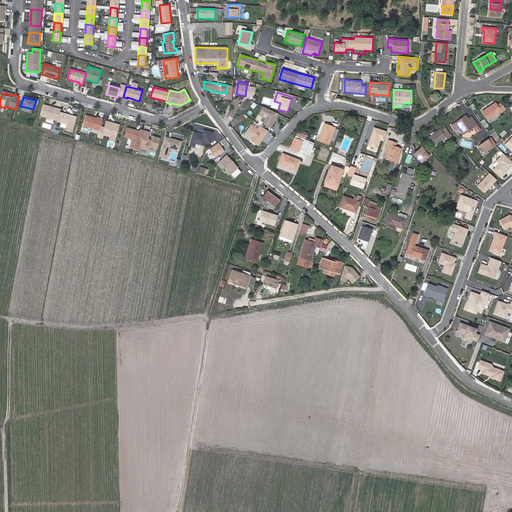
[(501,103),(497,105),(495,103),(483,111),(488,119),(504,108),(501,103)]
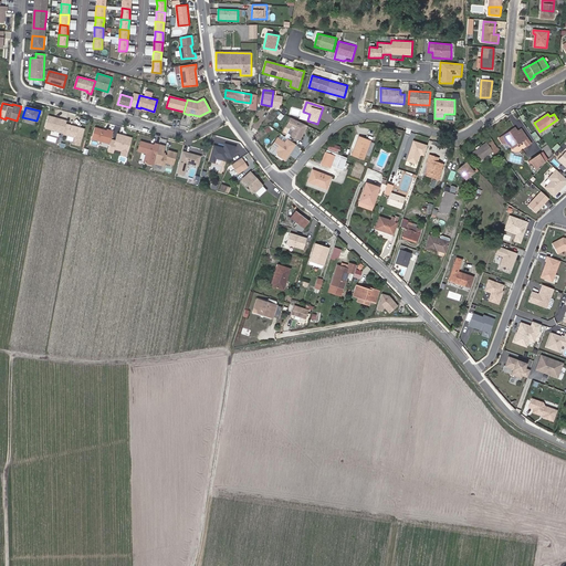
[(65,124),(66,122),(48,116),(44,128),(63,133),(65,124)]
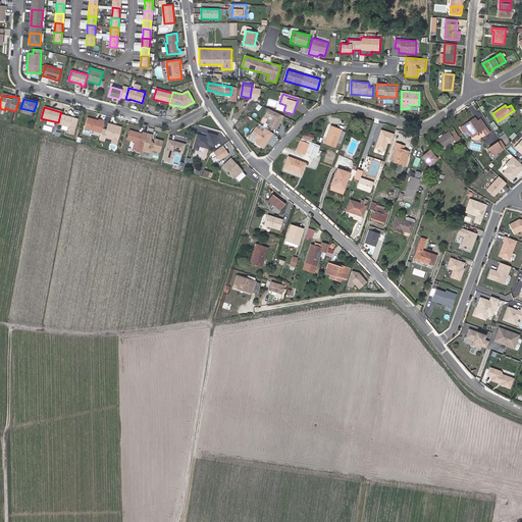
[(160,109),(158,115),(164,117),(166,111),(160,109)]
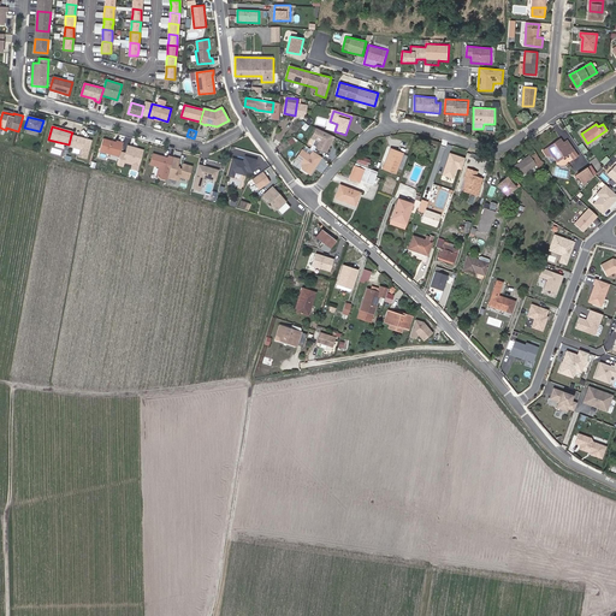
[(333,137),(317,129),(312,138),(319,142),(317,148),(326,153),(333,137)]
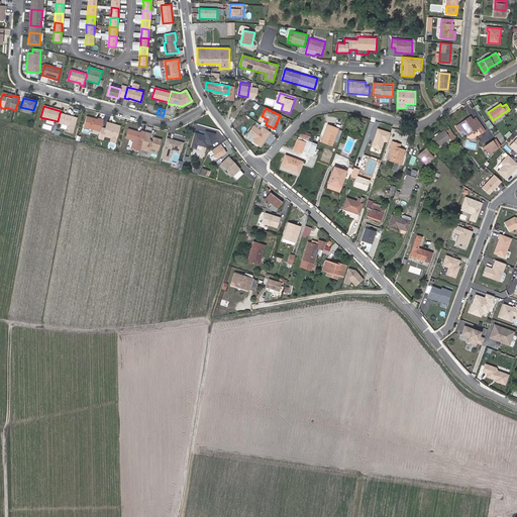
[(77,118),(60,113),(58,121),(58,122),(68,125),(66,131),(72,133),(77,118)]
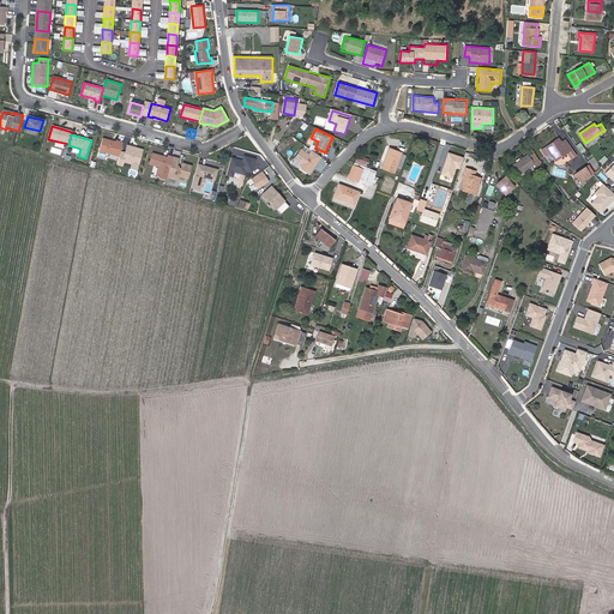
[(120,151),(122,143),(118,142),(118,143),(102,138),(100,150),(119,156),(120,151)]
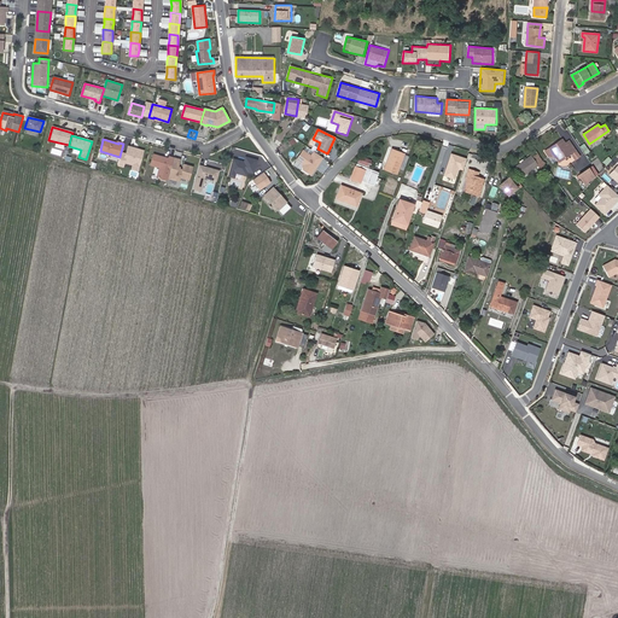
[(543,150),(548,156),(552,152),(554,156),(559,162),(571,153),(575,159),(579,157),(569,140),(565,143),(564,141),(558,145),(557,144),(549,149),(548,147),(543,150)]
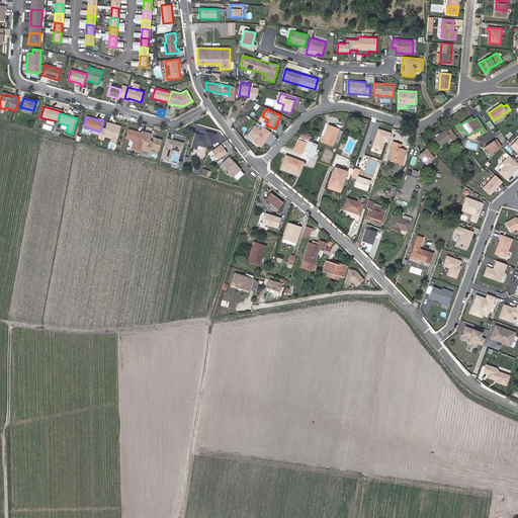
[(116,140),(120,126),(107,122),(105,128),(101,127),(100,132),(98,139),(103,140),(104,136),(111,138),(116,140)]
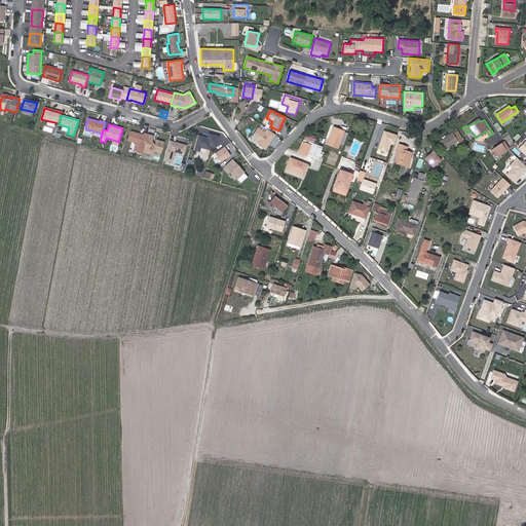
[(264,150),(272,139),(258,128),(253,137),(259,141),(258,142),(258,145),(264,150)]
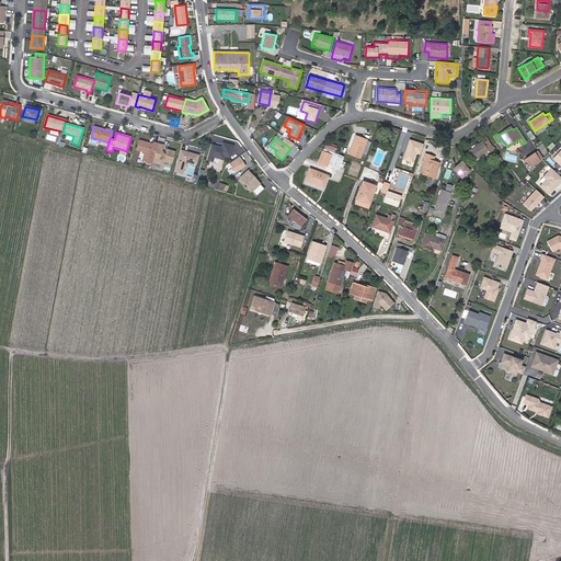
[(355,137),(350,153),(361,158),(367,140),(363,138),(363,140),(355,137)]
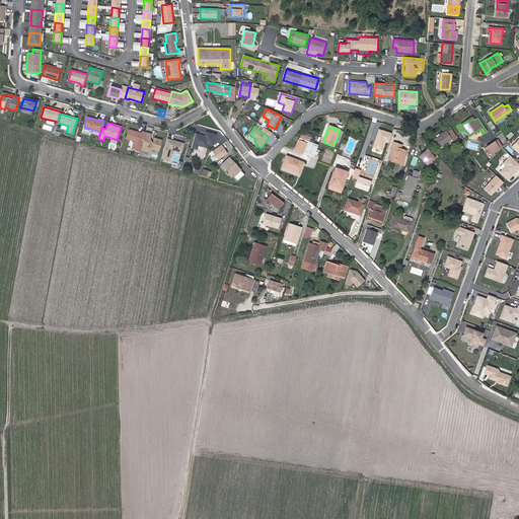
[(449,140),(451,139),(453,141),(458,138),(451,129),(447,132),(445,131),(432,140),(438,148),(444,144),(446,146),(451,143),(449,140)]
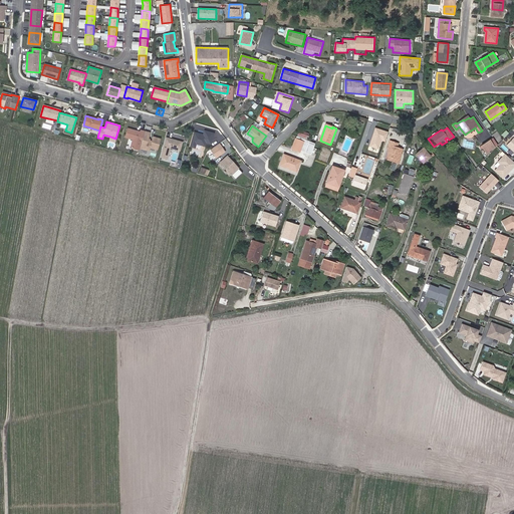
[(140,151),(145,132),(141,131),(140,133),(137,133),(138,131),(136,131),(127,129),(124,138),(133,140),(130,148),(140,151)]
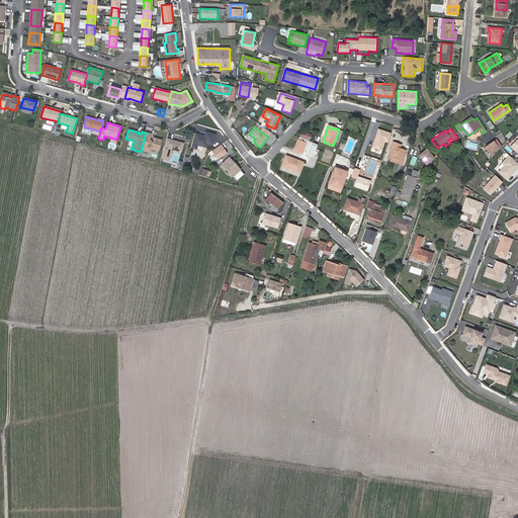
[(204,135),(195,133),(192,148),(197,150),(198,146),(207,148),(208,145),(213,146),(217,134),(205,131),(204,135)]
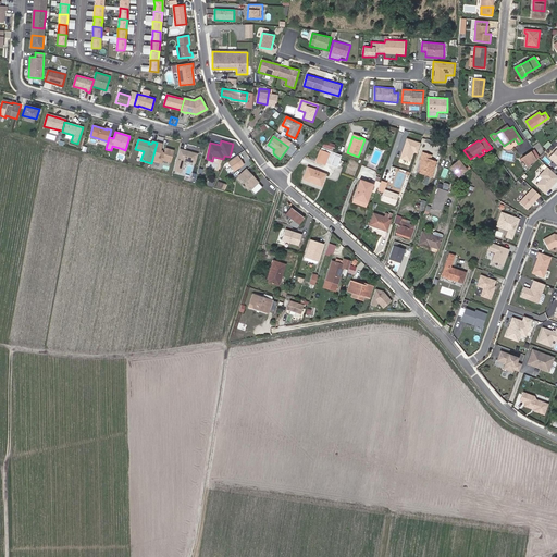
[(324,141),(322,148),(333,150),(334,144),(324,141)]
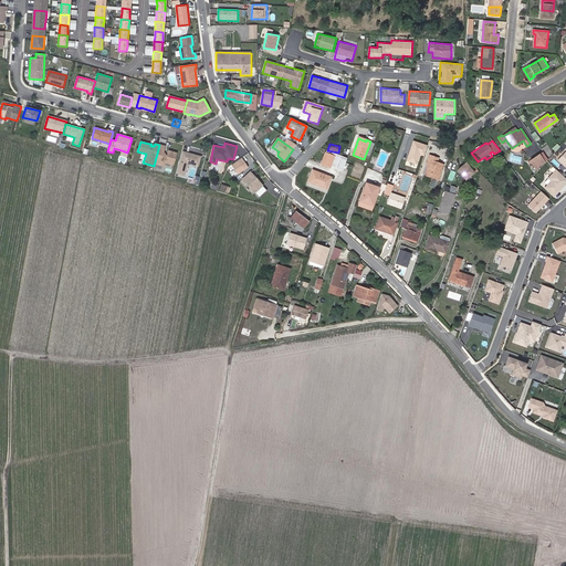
[(334,156),(328,154),(329,152),(326,150),(321,164),(329,167),(334,156)]
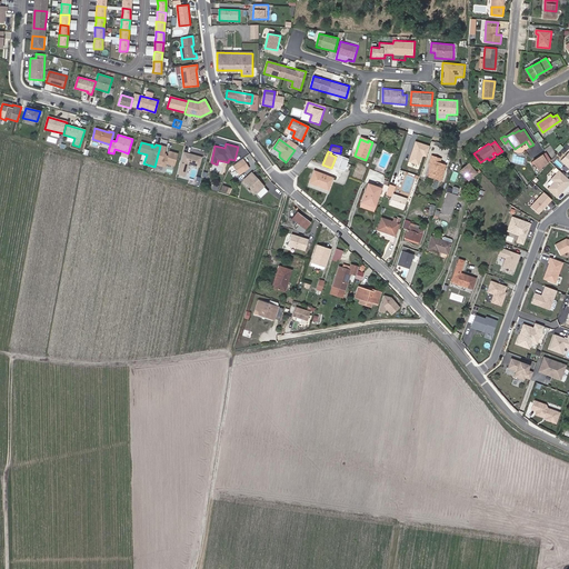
[(441,158),(431,155),(430,159),(435,160),(433,165),(430,163),(430,167),(427,177),(440,181),(446,165),(439,162),(441,158)]
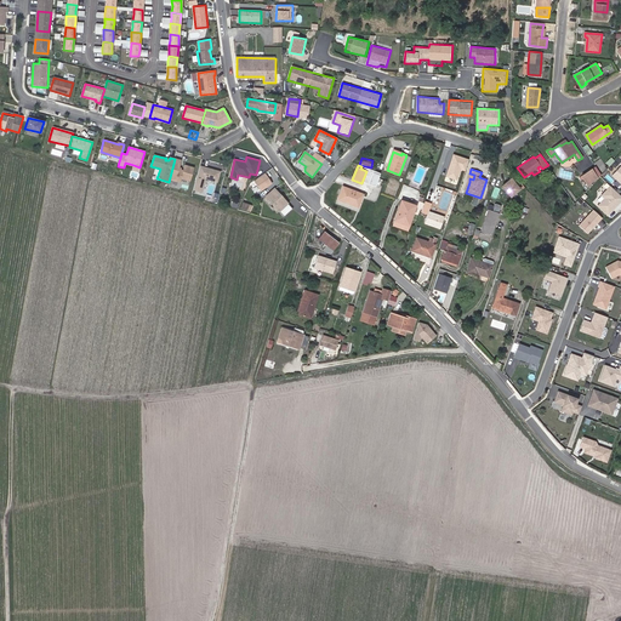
[(560,169),(559,177),(571,180),(573,171),(560,169)]
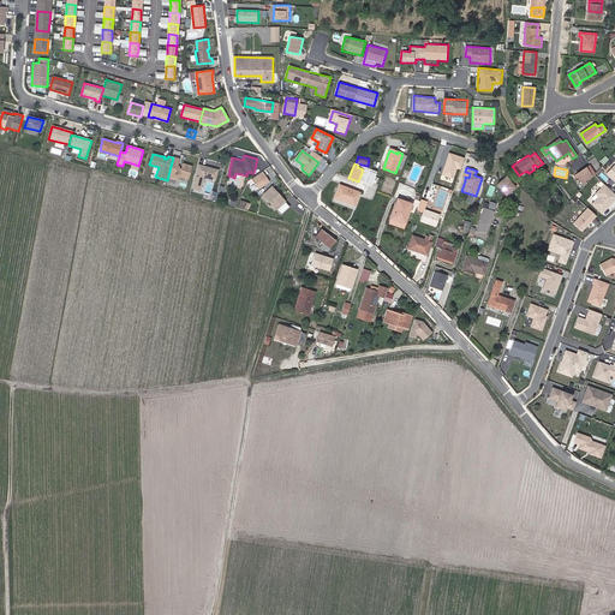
[(585,167),(575,174),(581,183),(591,177),(585,167)]
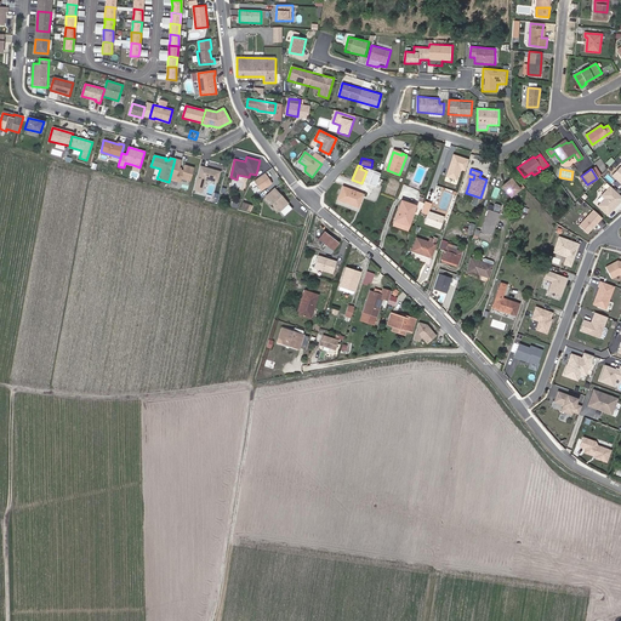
[(502,187),(512,199),(523,189),(512,177),(502,187)]
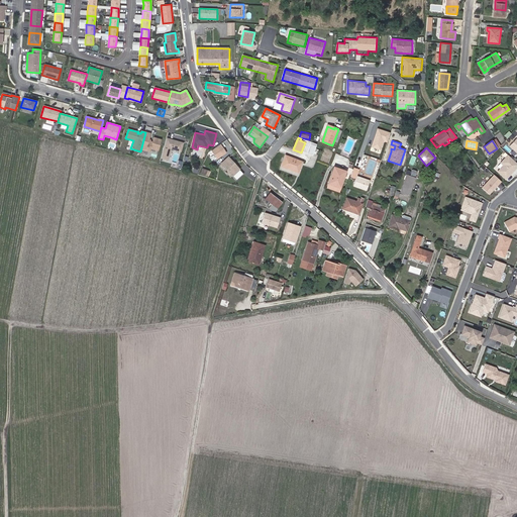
[(516,167),(516,162),(509,154),(502,163),(505,166),(499,172),(507,179),(516,167)]
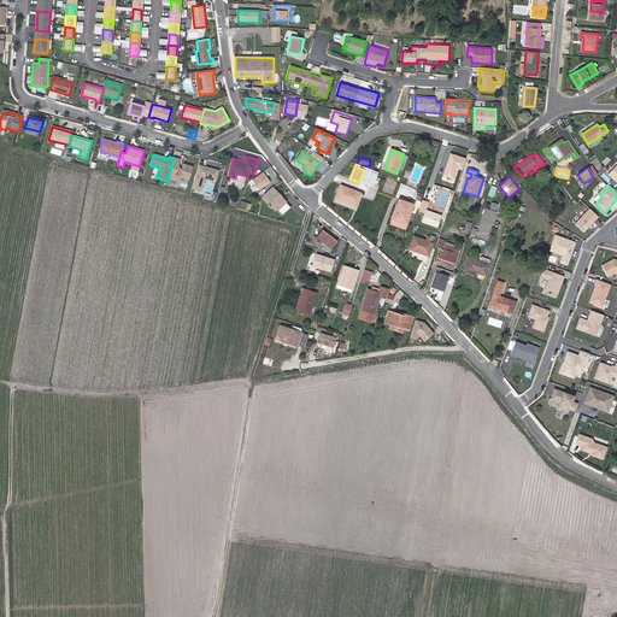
[(341,186),(335,199),(356,206),(360,193),(341,186)]
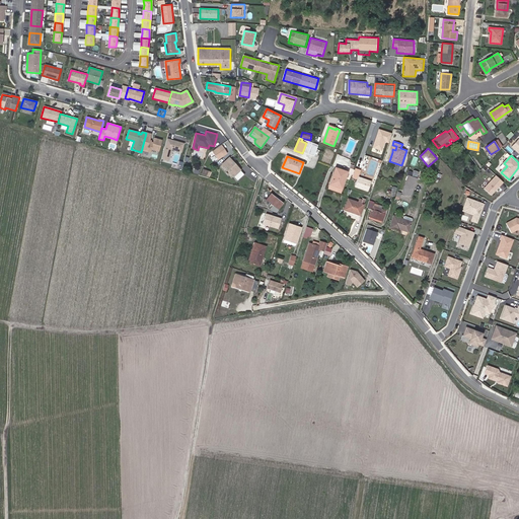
[(229,157),(222,164),(233,176),(236,174),(233,172),(238,167),(229,157)]
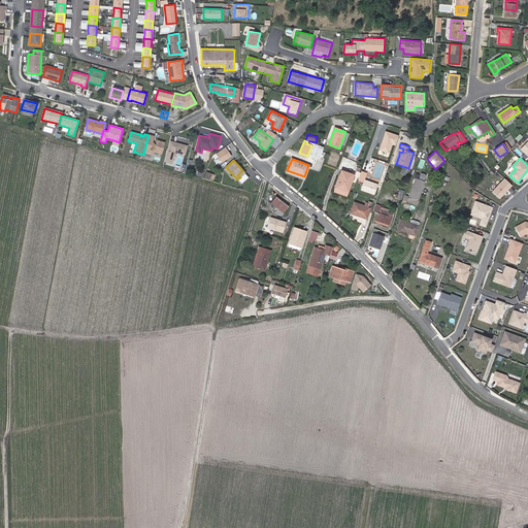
[(252,177),(255,171),(249,169),(246,174),(252,177)]
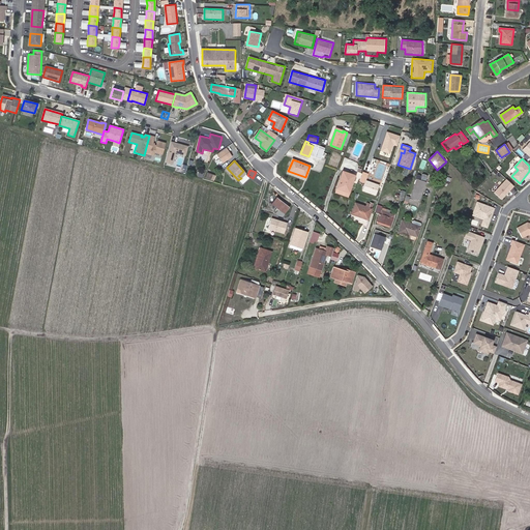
[(343,171),(336,187),(349,192),(355,175),(343,171)]
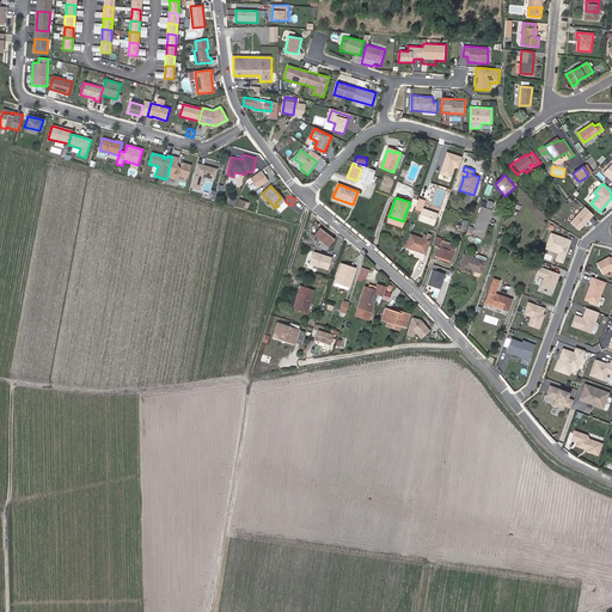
[(415,208),(421,210),(424,200),(418,197),(415,208)]
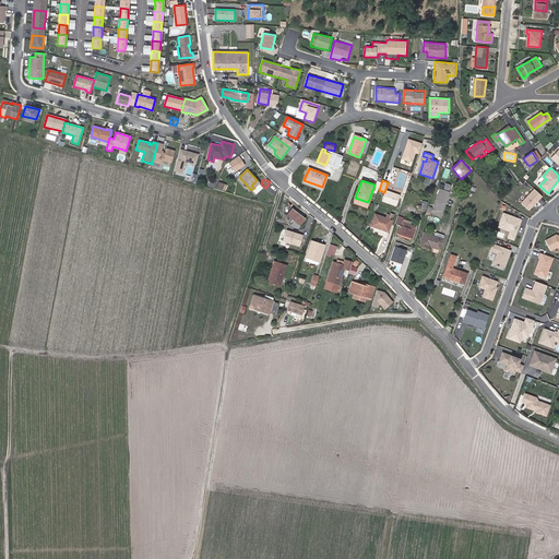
[(466,194),(474,198),(476,190),(470,187),(466,194)]
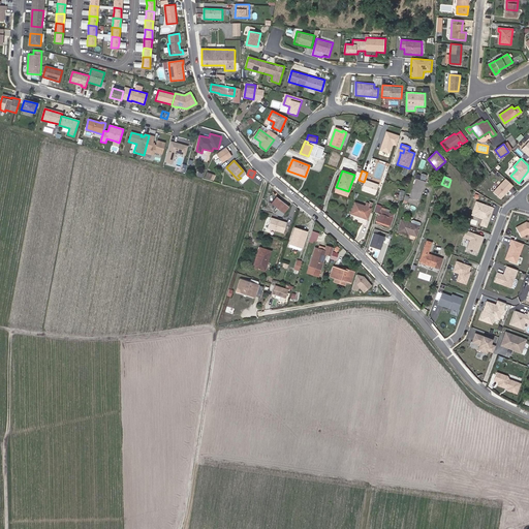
[(410,195),(418,198),(425,182),(419,180),(415,179),(410,195)]
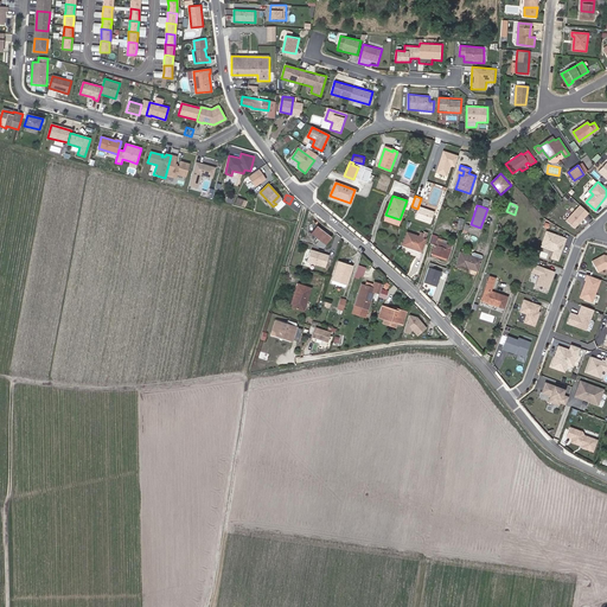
[(575,228),(589,212),(581,205),(567,221),(575,228)]
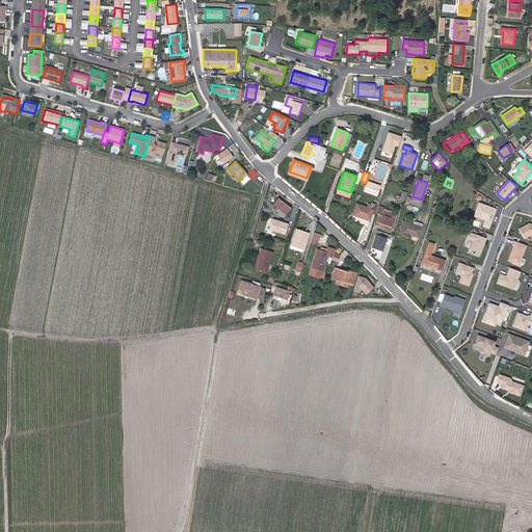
[(286,214),(291,208),(277,197),(272,205),(286,214)]
